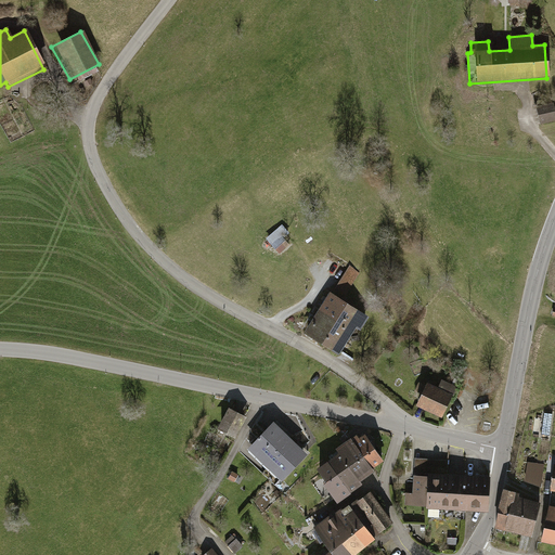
[(86,98),(82,89),(76,92),(79,100),(86,98)]
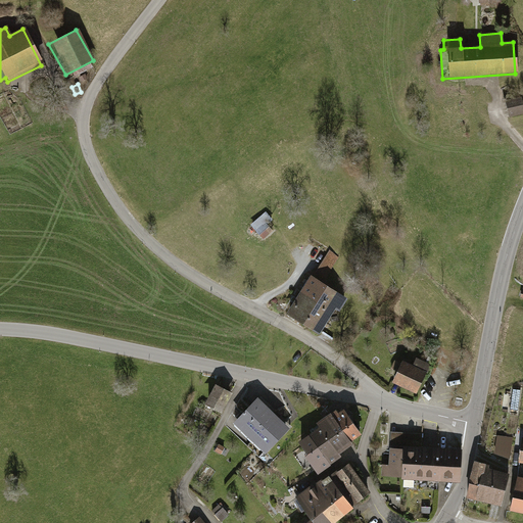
[(522,106),(522,96),(505,98),(508,117),(522,114),(522,106)]
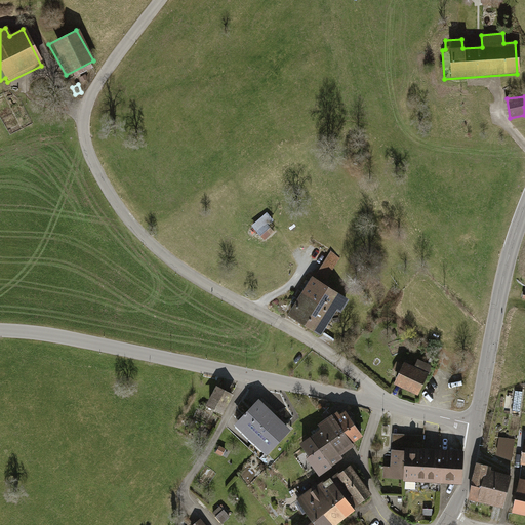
[(273,231),(261,219),(253,227),(265,238),(273,231)]
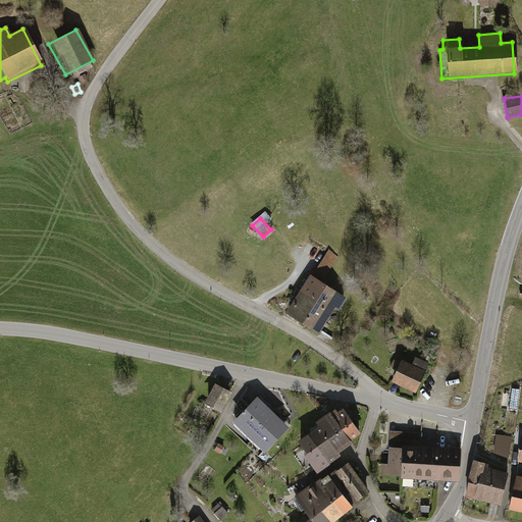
[(327,252),(313,273),(324,279),(337,258),(327,252)]
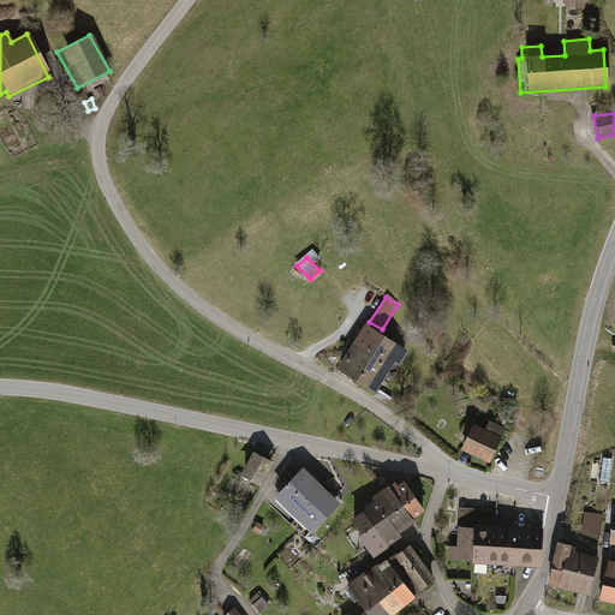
[(368,328),(358,342),(372,352),(370,354),(388,366),(393,359),(398,362),(405,351),(368,328)]
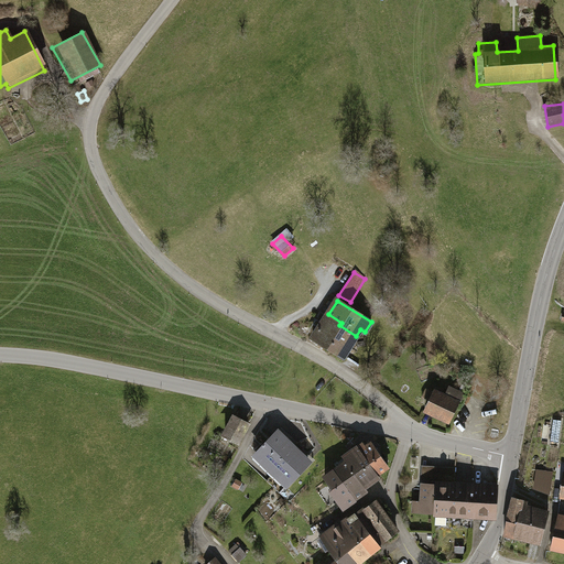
[(343,357),(356,336),(339,325),(342,323),(328,314),(313,338),(343,357)]
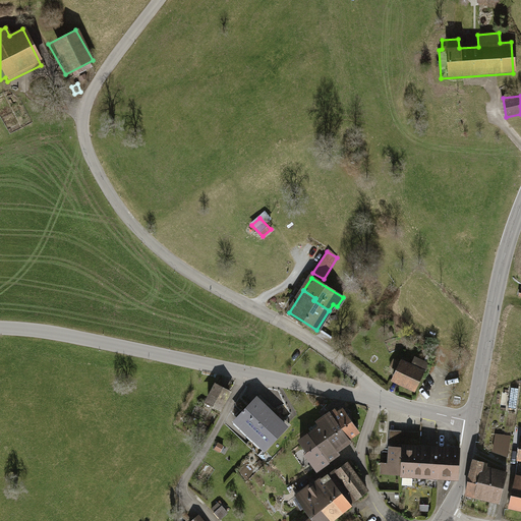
[(402,362),(394,379),(414,389),(422,372),(402,362)]
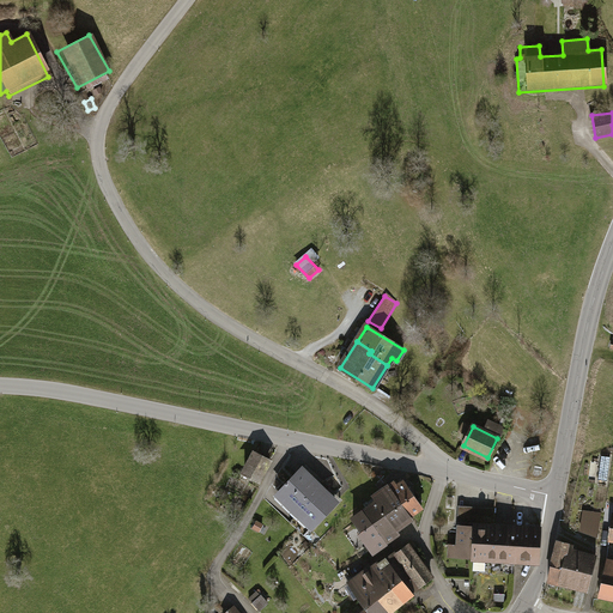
[(269,461),(255,454),(246,473),(259,480),(269,461)]
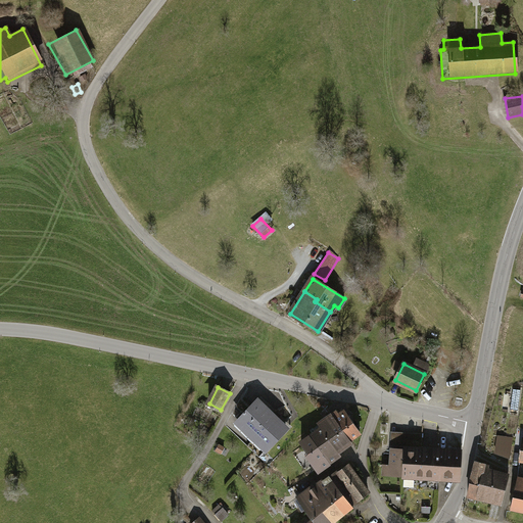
[(518,411),(521,390),(513,389),(510,410),(518,411)]
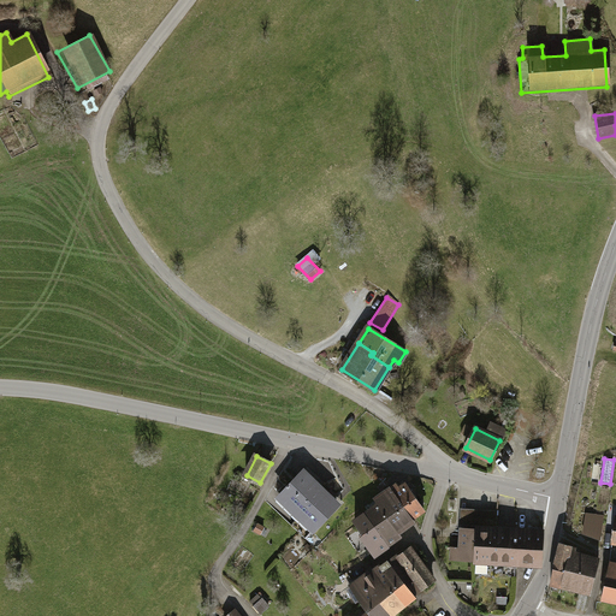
[(335,503),(302,472),(280,495),(313,526),(325,513),(327,515),(332,510),(330,508),(335,503)]
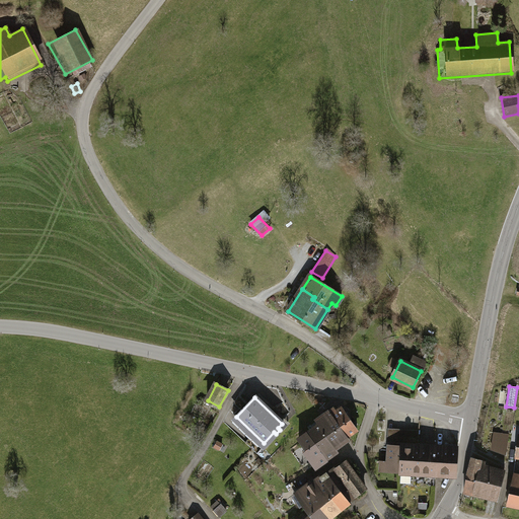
[(334,409),(329,412),(347,437),(357,430),(350,420),(351,419),(343,408),(337,413),(334,409)]
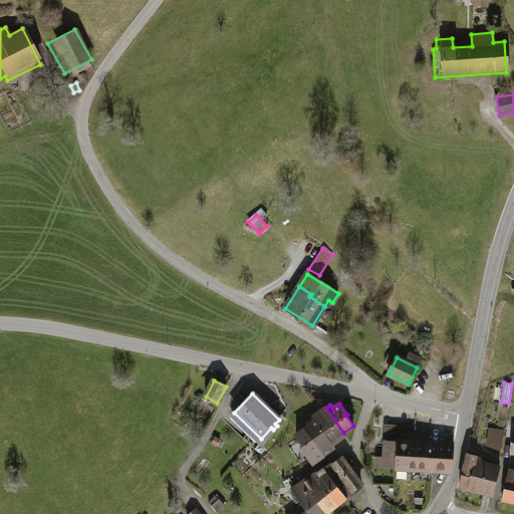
[(316,422),(331,444),(345,435),(343,433),(326,408),(312,418),(316,422)]
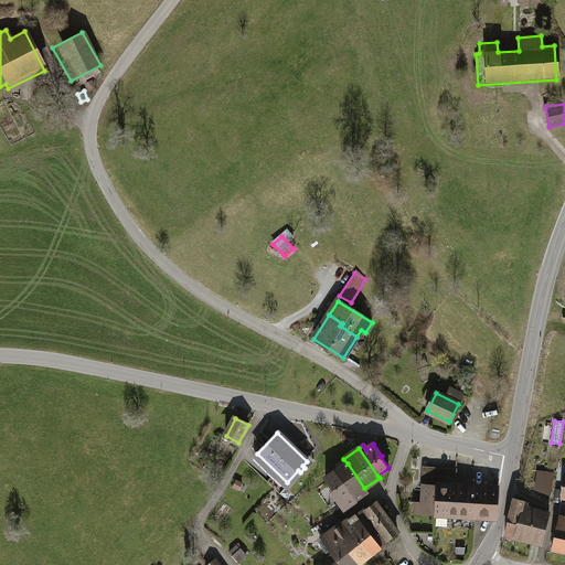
[(348,464),(337,472),(354,496),(364,488),(348,464)]
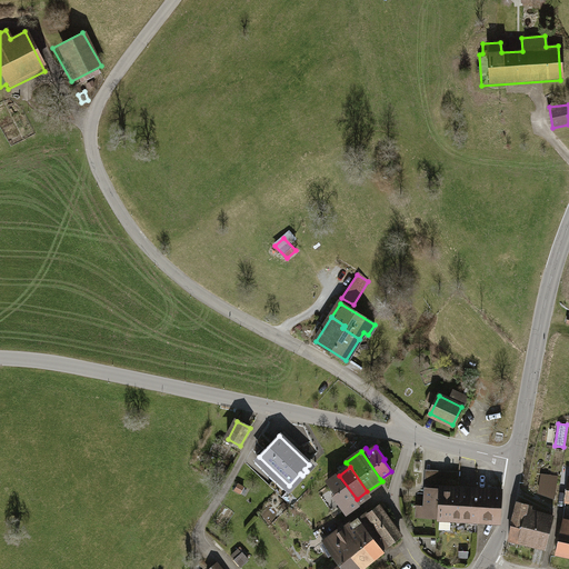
[(458,487),(459,471),(425,469),(425,485),(458,487)]
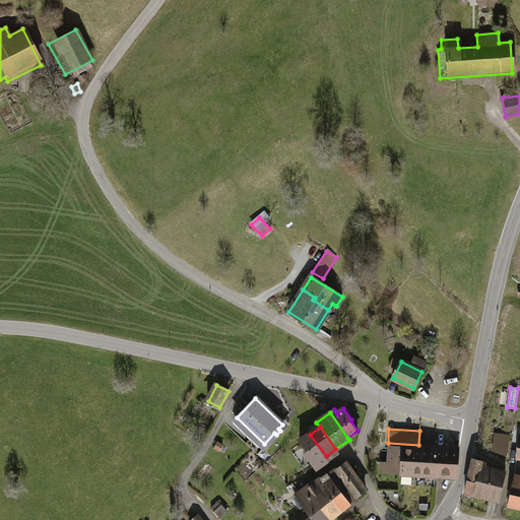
[(510,436),(494,434),(492,451),(507,457),(510,436)]
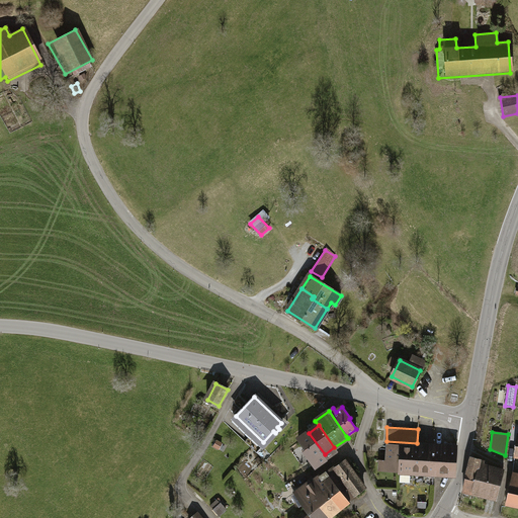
[(328,458),(325,454),(309,433),(298,440),(306,450),(304,451),(310,460),(312,458),(317,466),(328,458)]
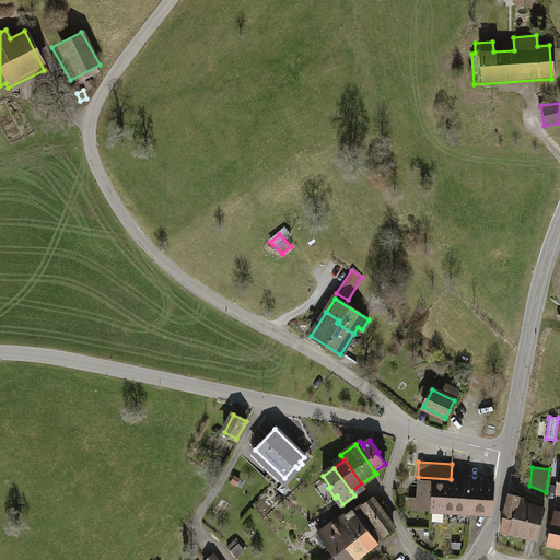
[(233,477),(229,483),(237,489),(242,481),(233,477)]
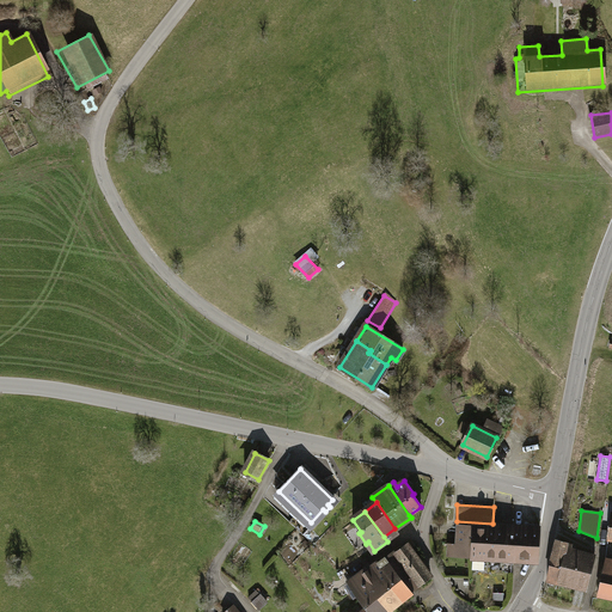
[(527,530),(513,528),(513,560),(539,561),(540,530),(538,530),(539,525),(528,524),(527,530)]
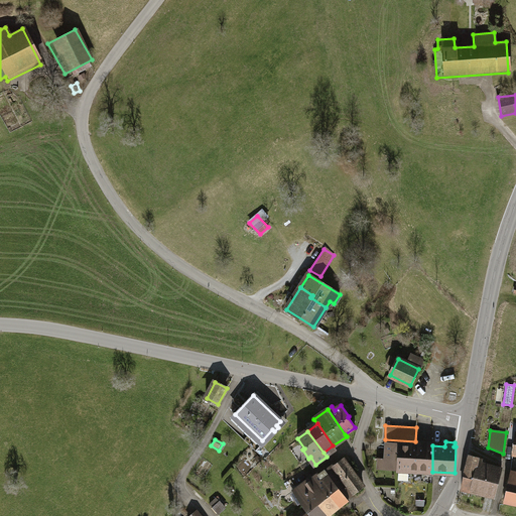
[(385,469),(399,470),(400,443),(387,442),(385,469)]
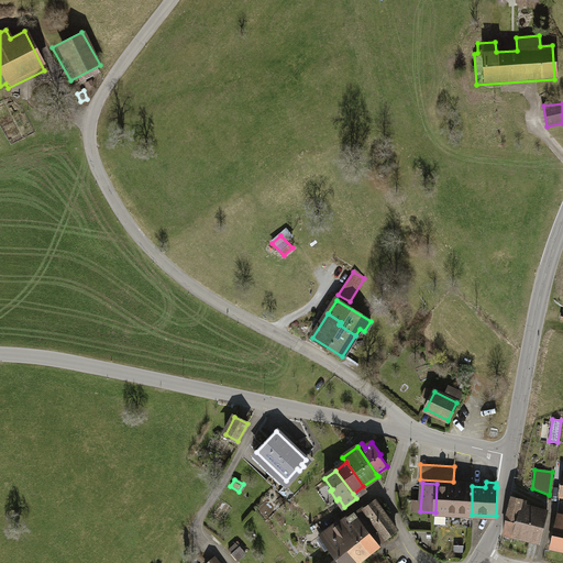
[(446,512),(472,515),(472,486),(472,483),(464,483),(463,489),(449,488),(449,485),(437,484),(435,512),(434,523),(445,523),(446,512)]
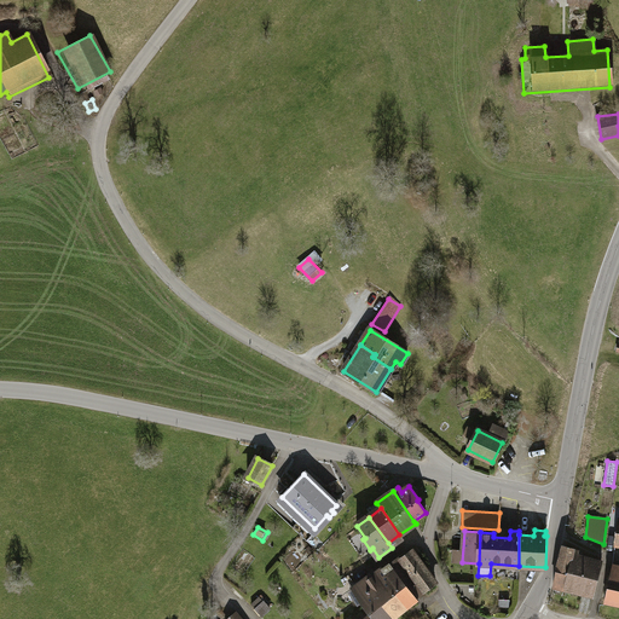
[(553,586),(565,589),(574,549),(562,545),(553,586)]
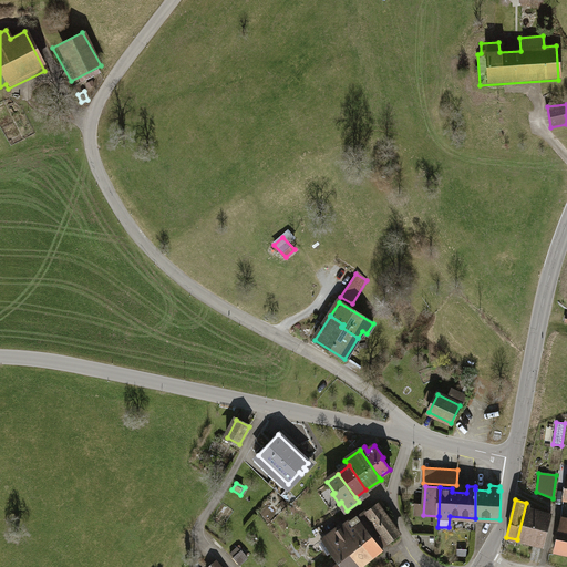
[(529,505),(526,503),(517,539),(534,544),(534,543),(544,545),(550,516),(528,511),(529,505)]
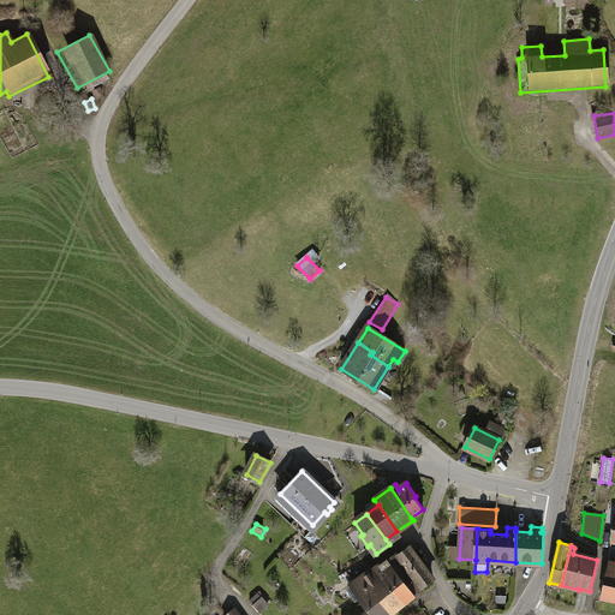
[(408,548),(398,555),(422,587),(433,579),(415,555),(419,553),(416,548),(412,551),(408,548)]
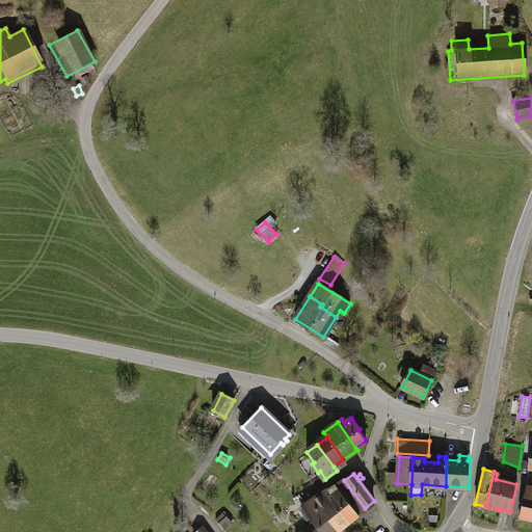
[(295,481),(286,475),(282,481),(292,487),(295,481)]
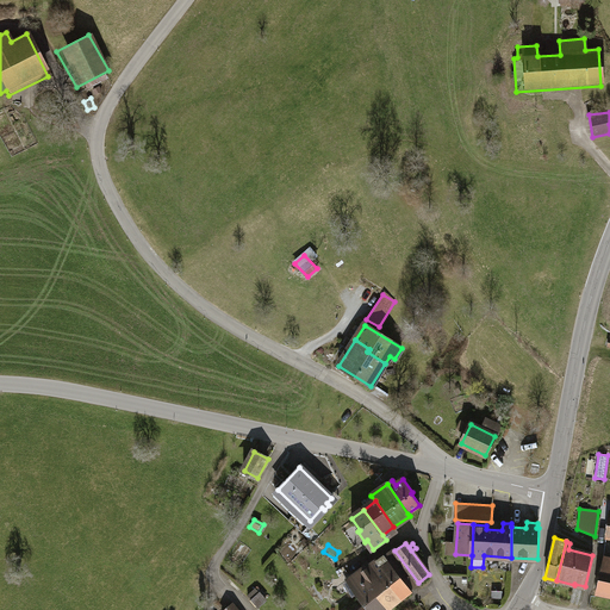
[(409,590),(418,583),(394,551),(393,551),(385,556),(409,590)]
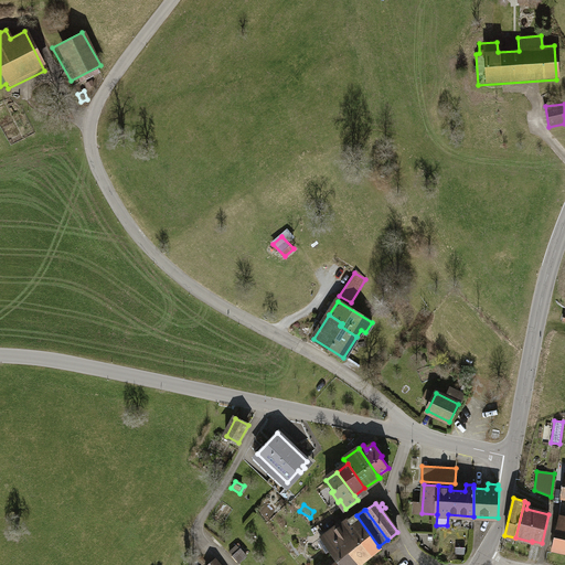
[(371,553),(379,546),(356,515),(343,524),(351,534),(354,539),(358,535),(371,553)]
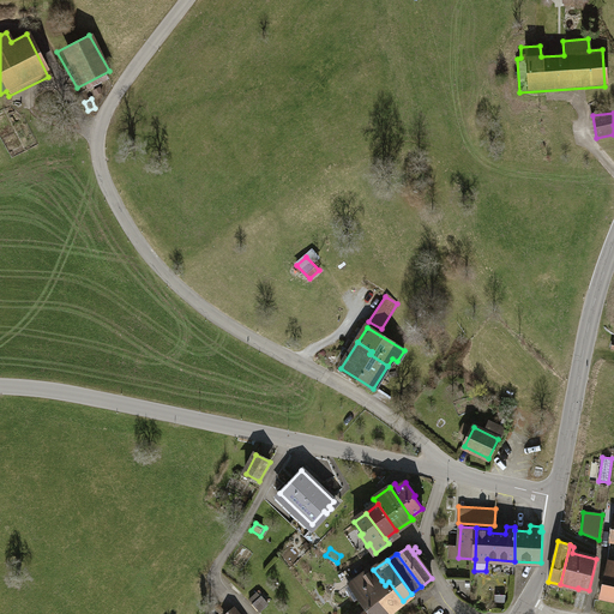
[(600,596),(613,600),(613,561),(608,560),(600,596)]
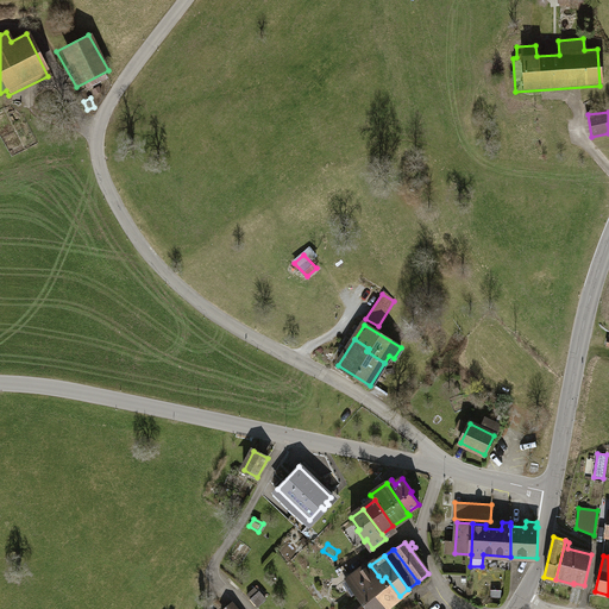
[(356,592),(359,597),(370,588),(376,585),(372,579),(378,576),(370,565),(366,567),(365,566),(347,579),(352,588),(349,589),(352,595),(356,592)]
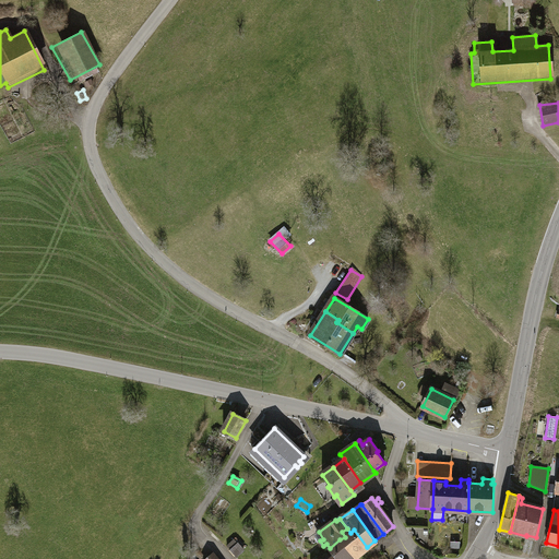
[(351,533),(347,528),(342,532),(345,537),(340,539),(354,558),(367,547),(354,530),(351,533)]
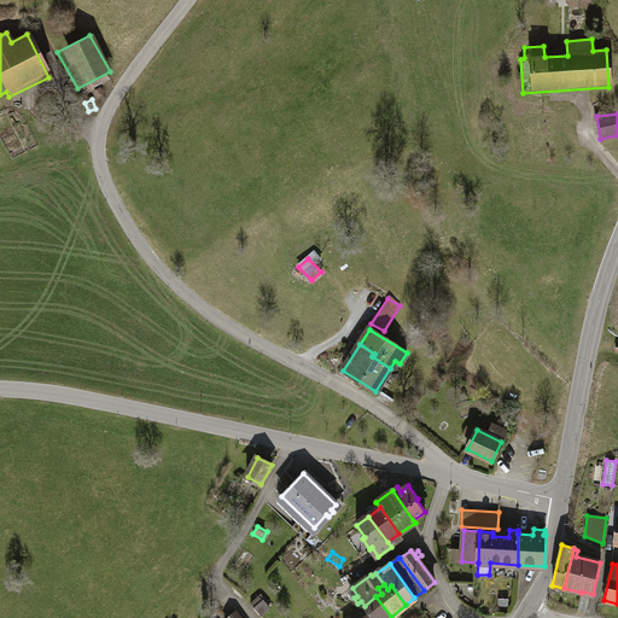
[(248,602),(261,617),(269,610),(257,595),(248,602)]
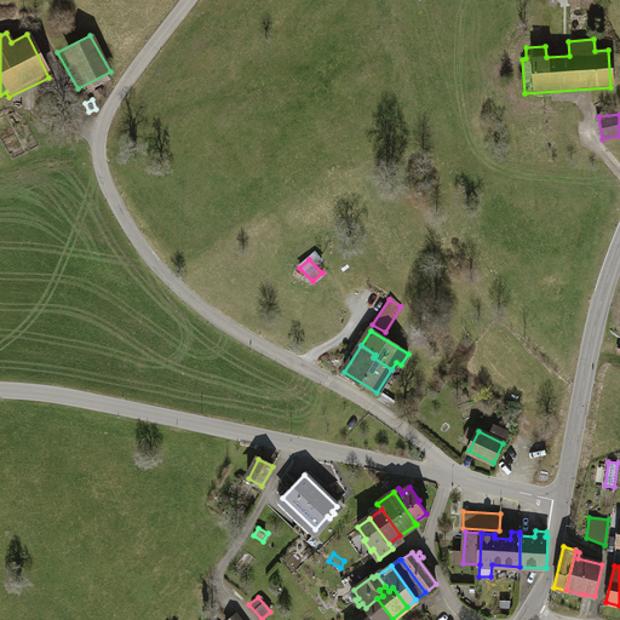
[(389,619),(392,619),(377,598),(366,608),(373,616),(367,619),(389,619)]
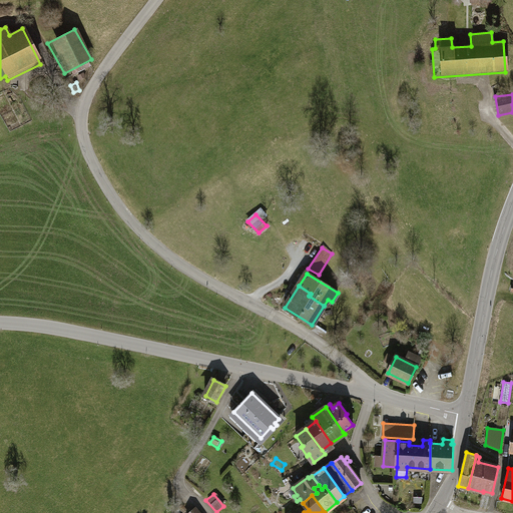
All buildings are outlined.
